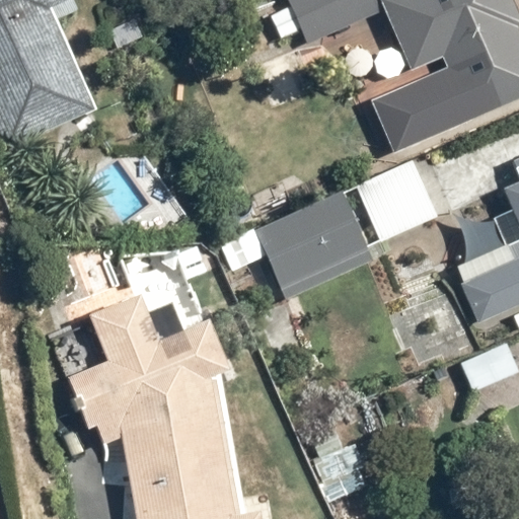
[(0,0),(0,122),(12,148),(103,104),(59,11),(82,0),(0,0)]
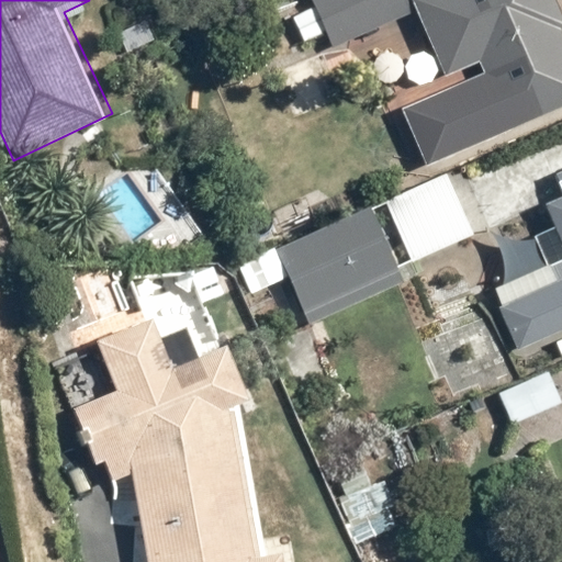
[(403,0),(312,0),(314,4),(291,15),(304,44),(328,34),(334,46),(408,12),(403,0)]
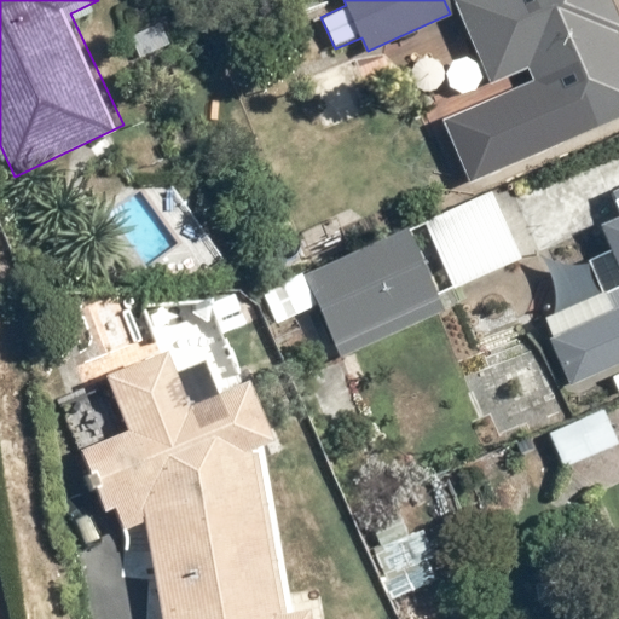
[(618,25),(608,0),(455,0),(467,28),(447,35),(460,65),(479,57),(489,82),(524,68),(554,142),(618,115),(618,25)]
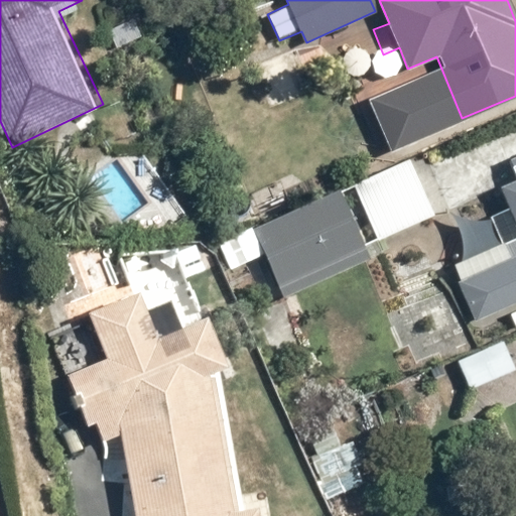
[(515,334),(515,153),(507,158),(515,174),(495,184),(515,227),(515,242),(383,306),(409,361),(506,314),(515,335),(515,334)]
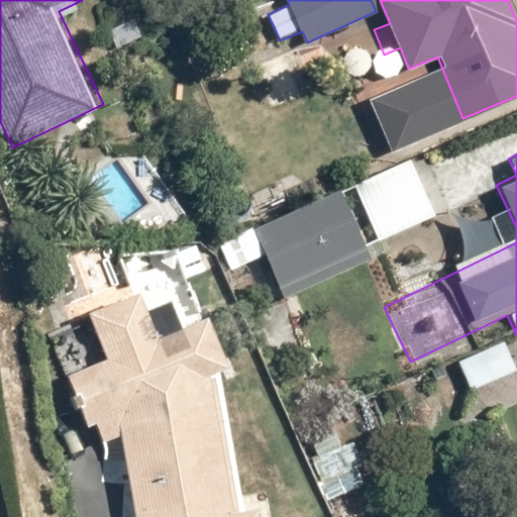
[(411,158),(350,185),(376,242),(436,216),(411,158)]
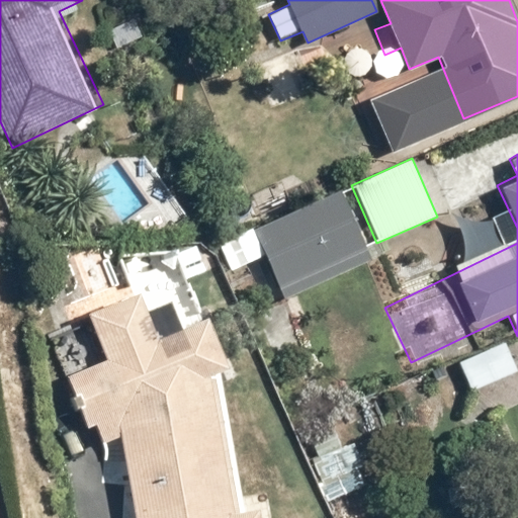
[(344,191),(254,231),(283,298),(373,259),(344,191)]
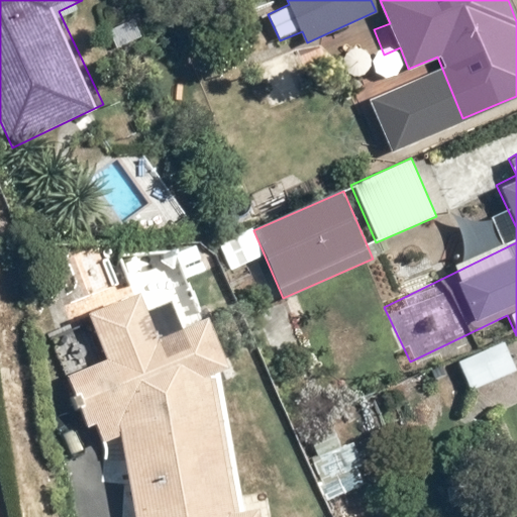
[(86,311),(103,357),(69,373),(89,428),(98,425),(102,437),(116,432),(133,516),(271,516),(267,493),(243,497),(209,373),(226,369),(206,311),(158,332),(138,292),(86,311)]
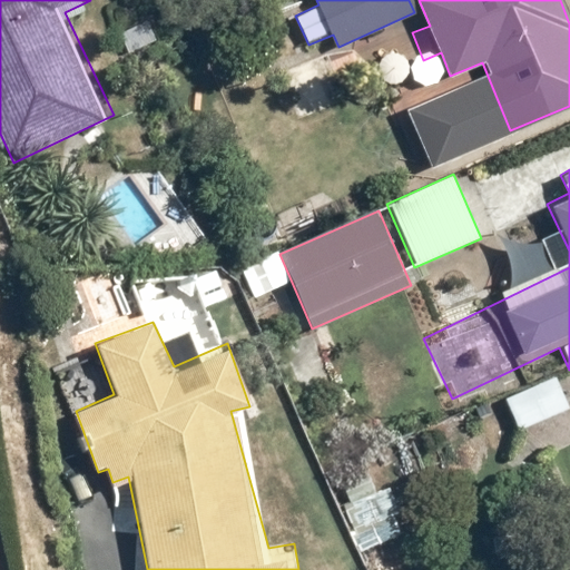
[(569,402),(553,371),(502,397),(521,434),(569,408),(569,402)]
